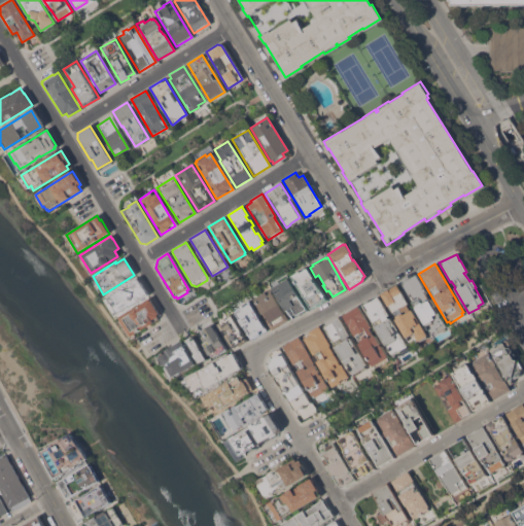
[(325,300),(310,309),(290,276),(299,271),(300,272),(306,268),(325,300)]
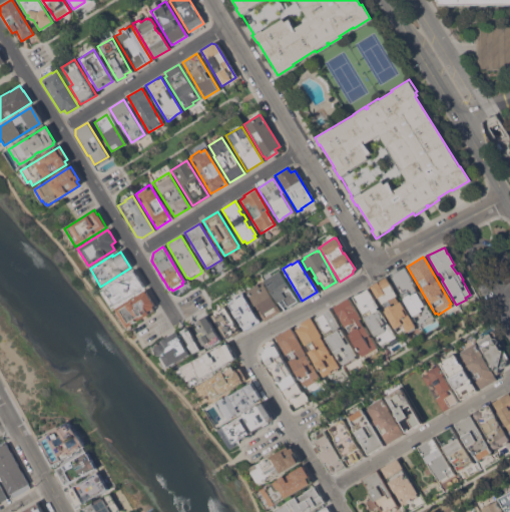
[(389,276),(404,267),(414,285),(412,286),(416,292),(418,291),(422,298),(420,299),(424,305),(425,304),(433,318),(426,323),(425,321),(417,325),(389,278),(389,276)]
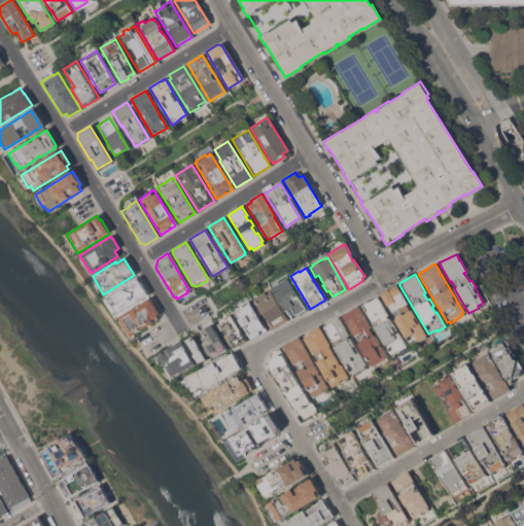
[(306,310),(290,319),(285,311),(284,311),(271,288),(287,278),(306,310)]
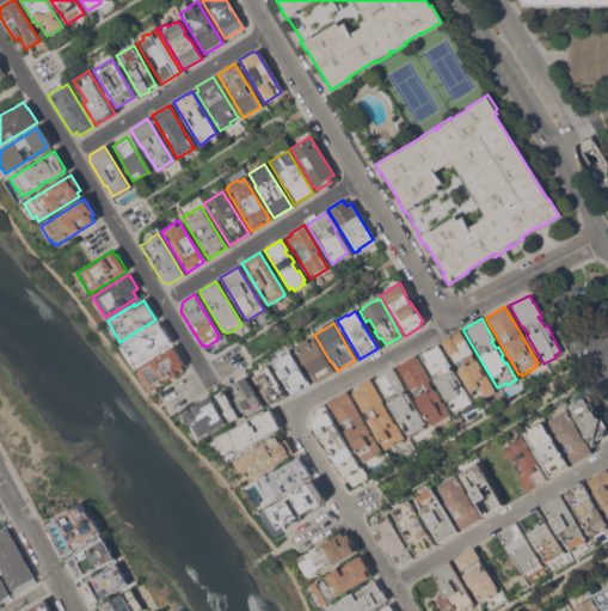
[(155,324),(158,324),(160,325),(171,342),(134,365),(130,358),(128,353),(124,349),(124,348),(126,347),(123,344),(155,324)]
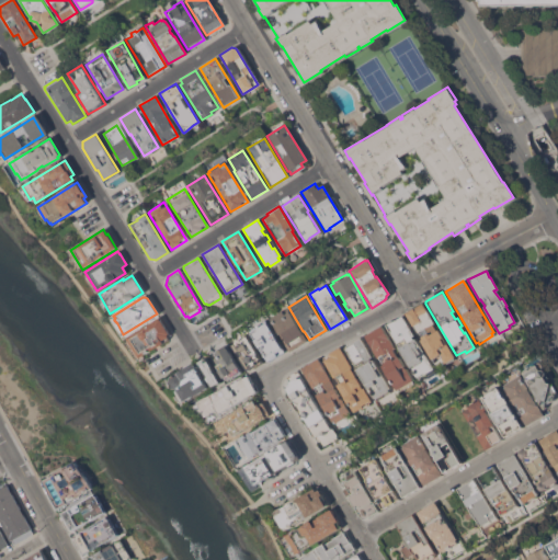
[(403,313),(421,304),(432,323),(431,324),(434,331),(436,330),(453,357),(443,364),(442,362),(434,366),(405,316),(403,313)]
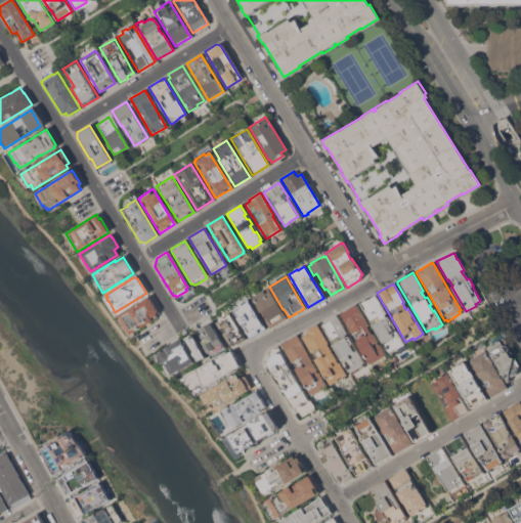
[(269,329),(250,298),(266,288),(285,318),(269,329)]
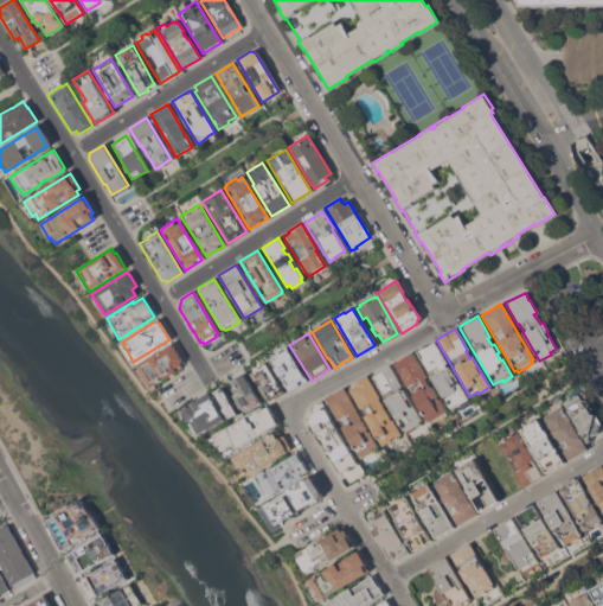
[(446,363),(443,364),(444,368),(447,367),(467,402),(459,407),(457,403),(448,408),(415,351),(427,346),(432,342),(434,344),(446,363)]
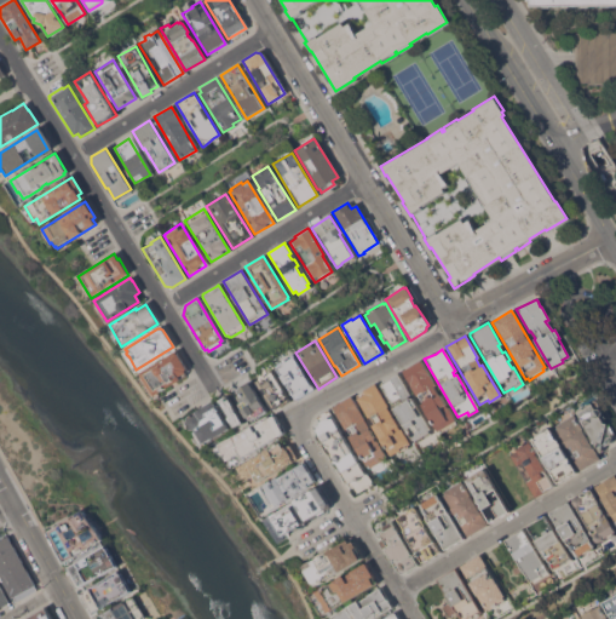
[(174,351),(185,370),(184,371),(185,372),(184,373),(185,376),(153,396),(139,373),(174,351)]
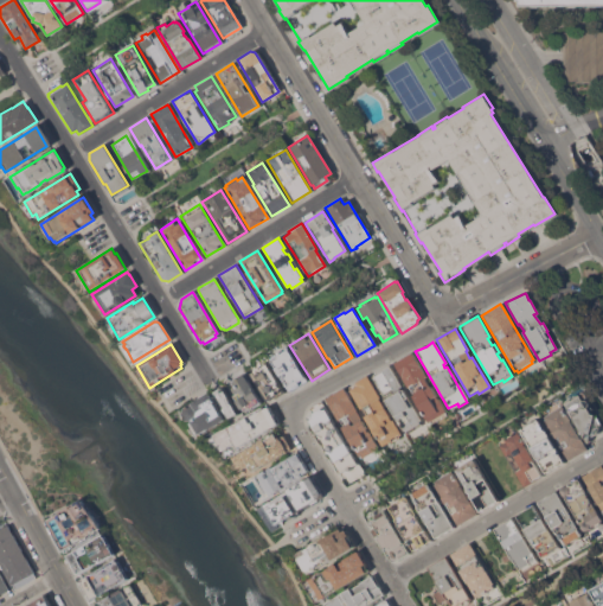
[(306,381),(288,391),(269,359),(278,353),(278,351),(286,346),(306,381)]
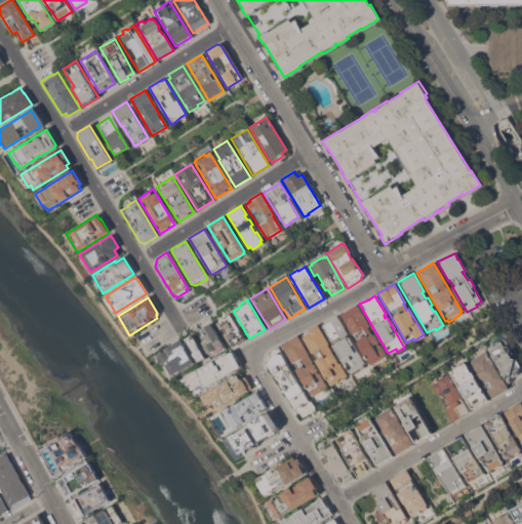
[(361,317),(362,317),(368,326),(366,327),(370,334),(371,334),(385,356),(384,357),(385,359),(372,366),(370,364),(369,365),(356,343),(357,341),(353,334),(352,335),(339,314),(355,305),(356,308),(361,317)]
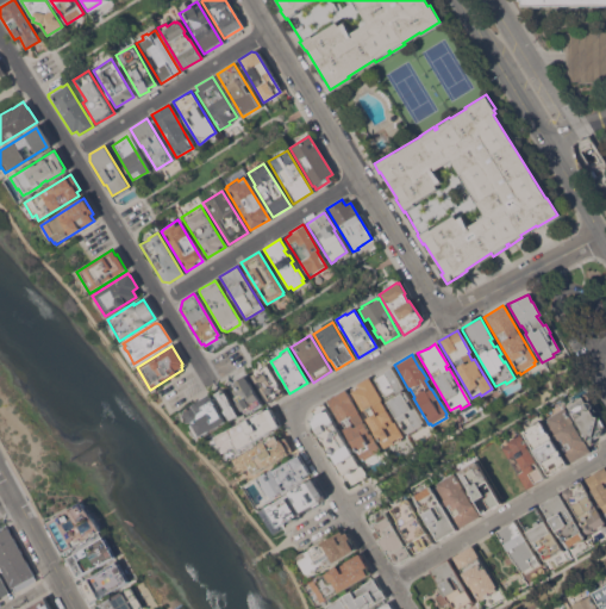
[(285,395),(277,398),(276,397),(267,403),(250,376),(254,374),(252,373),(261,368),(261,370),(267,366),(285,395)]
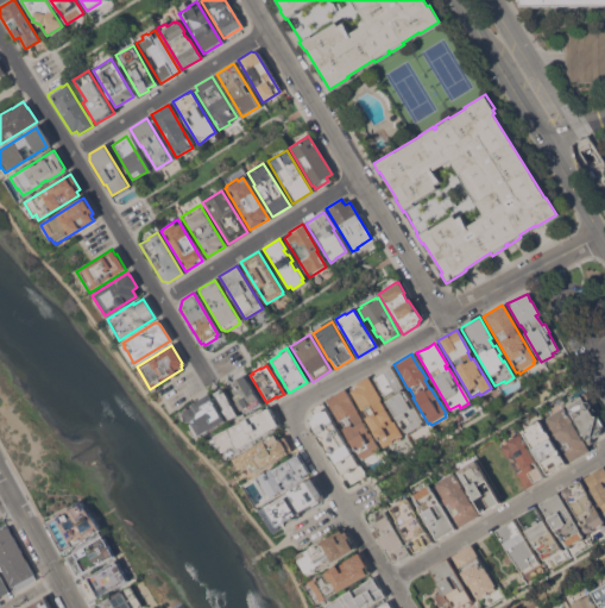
[(373,376),(389,367),(421,421),(418,422),(421,427),(408,436),(405,431),(403,432),(372,378),(375,377),(373,377),(373,376)]
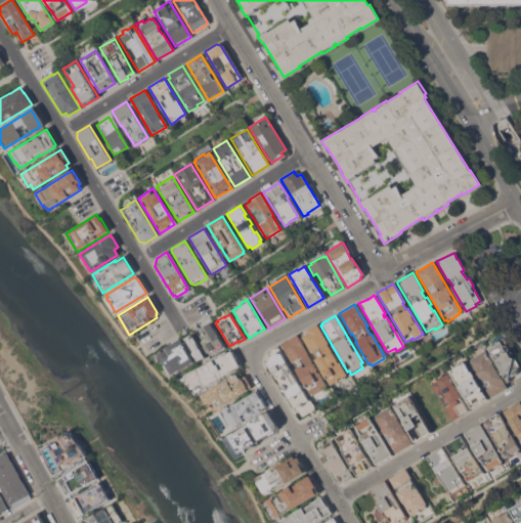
[(224,349),(217,353),(216,351),(209,355),(201,342),(203,341),(197,330),(202,327),(202,328),(210,323),(224,349)]
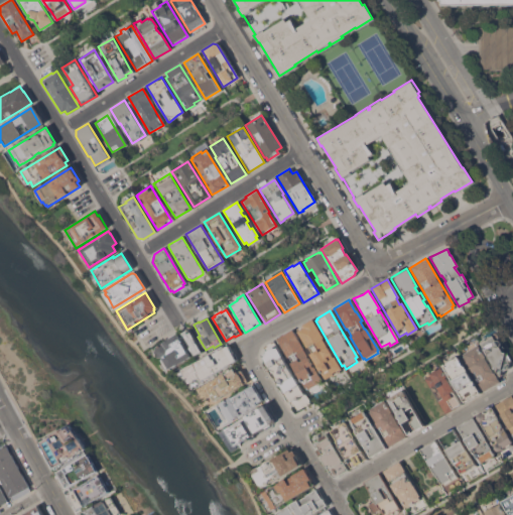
[(322,338),(321,339),(332,358),(333,357),(340,369),(338,370),(339,372),(332,376),(331,375),(324,380),(295,332),(296,331),(295,330),(300,326),(310,319),(312,322),(322,338)]
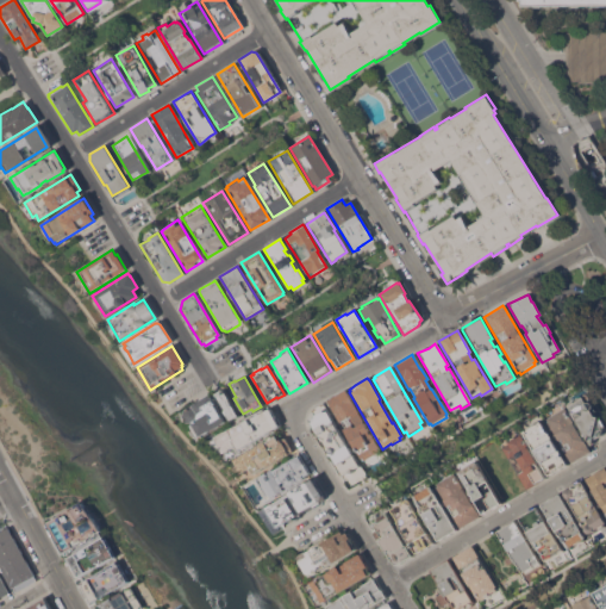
[(238,415),(229,421),(213,395),(223,390),(238,415)]
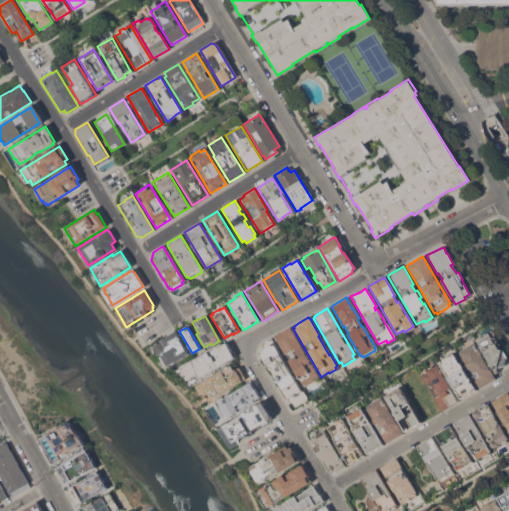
[(273,336),(288,327),(318,377),(302,387),(274,338),(273,336)]
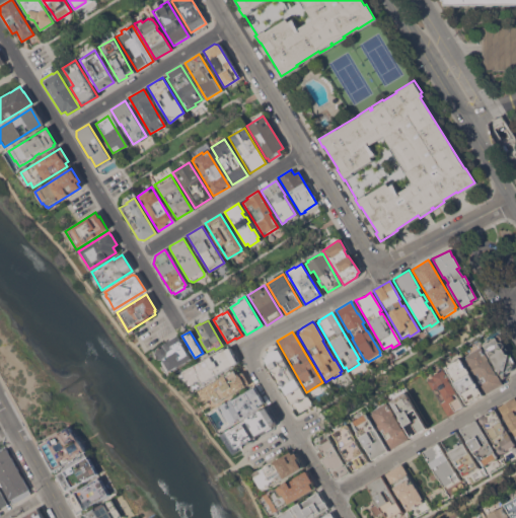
[(179,366),(178,365),(166,372),(160,362),(162,361),(157,360),(154,354),(155,349),(160,346),(162,346),(163,346),(162,344),(176,336),(182,344),(181,345),(191,359),(179,366)]
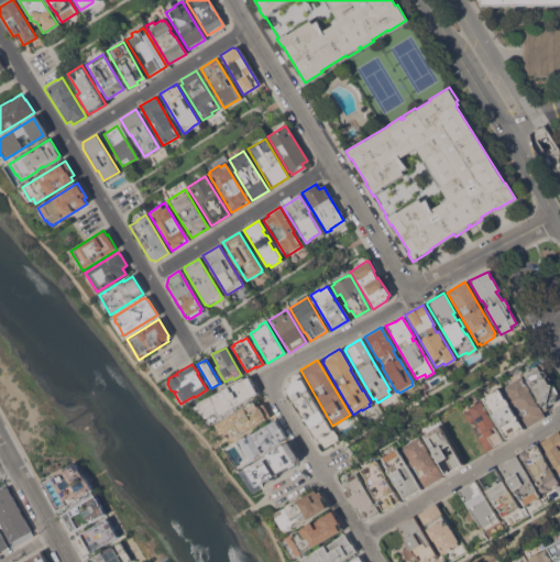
[(524,374),(526,371),(529,368),(537,366),(537,365),(538,364),(539,364),(540,364),(553,386),(553,385),(558,393),(557,394),(555,400),(549,405),(547,404),(545,411),(524,374)]
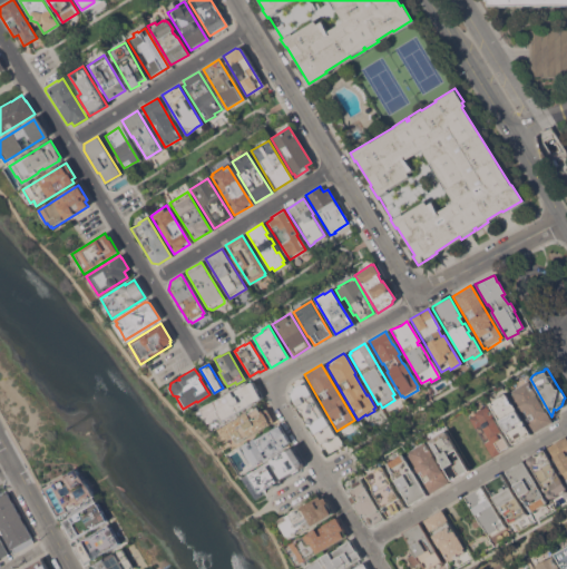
[(334,434),(318,444),(306,424),(308,419),(304,418),(302,413),(302,410),(295,408),(286,392),(291,390),(291,389),(292,389),(289,383),(300,376),(301,378),(334,434)]
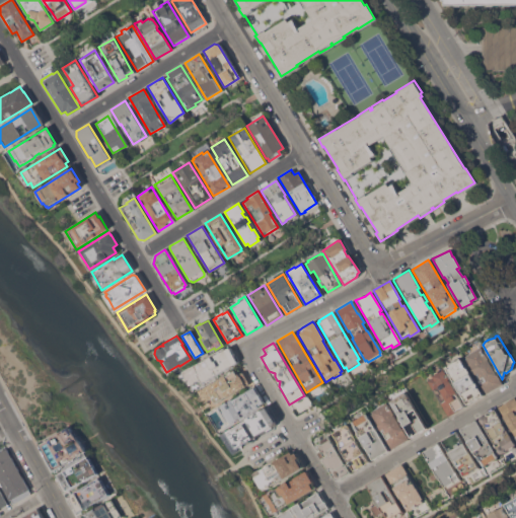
[(228,348),(233,357),(234,356),(237,362),(236,362),(202,383),(200,379),(194,382),(194,383),(190,385),(175,375),(228,348)]
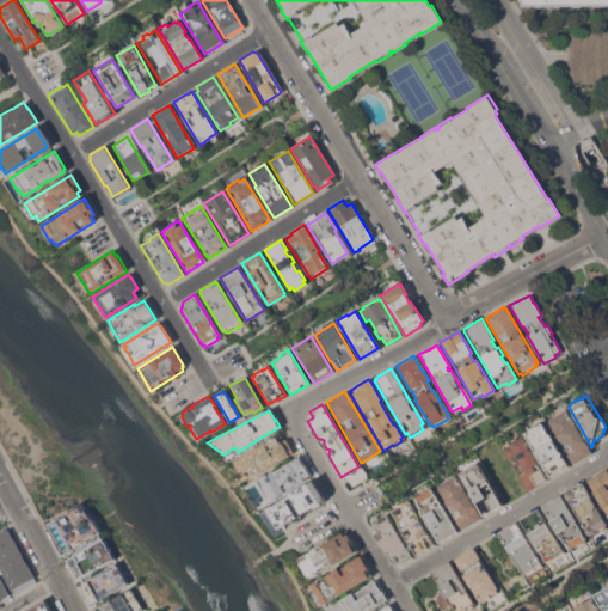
[(590,453),(571,465),(547,423),(548,423),(547,420),(565,410),(590,453)]
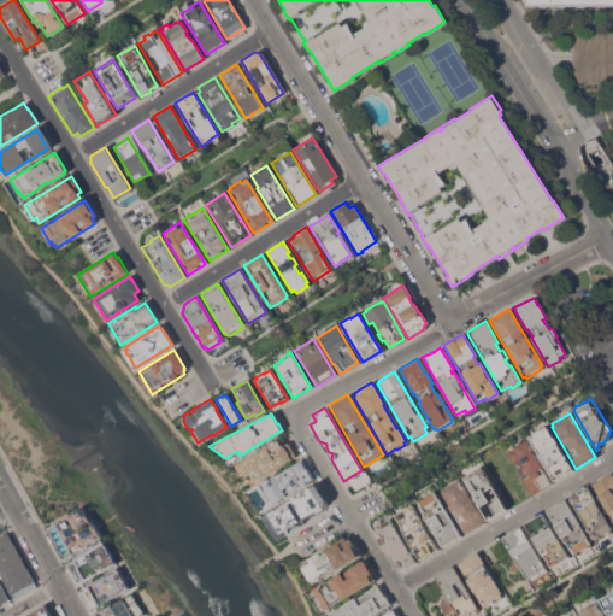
[(528,436),(546,426),(553,438),(554,438),(573,470),(553,481),(528,436)]
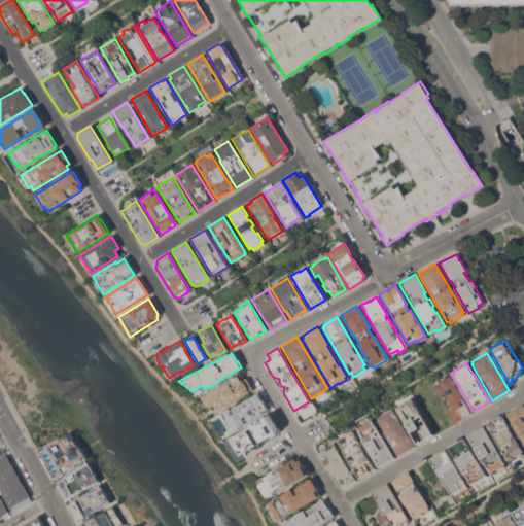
[(218,410),(215,405),(207,409),(201,397),(239,376),(241,380),(245,378),(251,390),(218,410)]
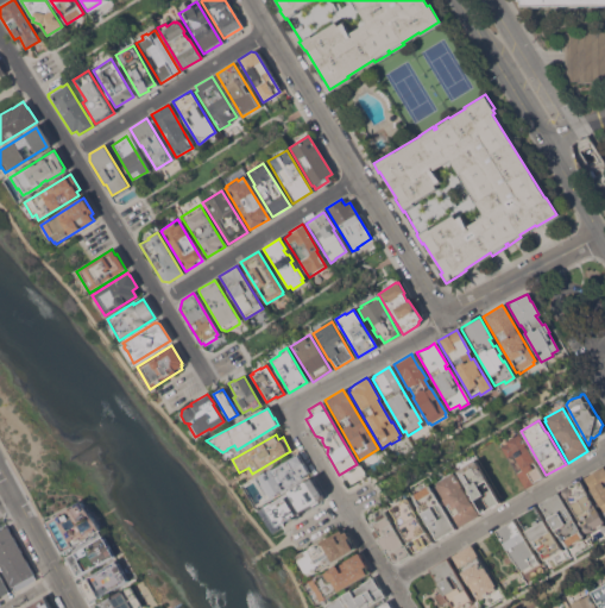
[(542,477),(535,481),(536,482),(524,489),(498,443),(511,437),(511,438),(518,434),(542,477)]
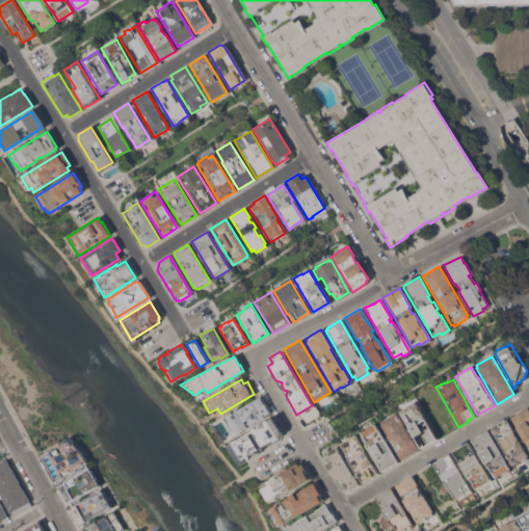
[(268,413),(254,422),(254,423),(236,433),(235,431),(232,432),(223,419),(227,417),(226,416),(236,409),(237,410),(260,397),(268,413)]
